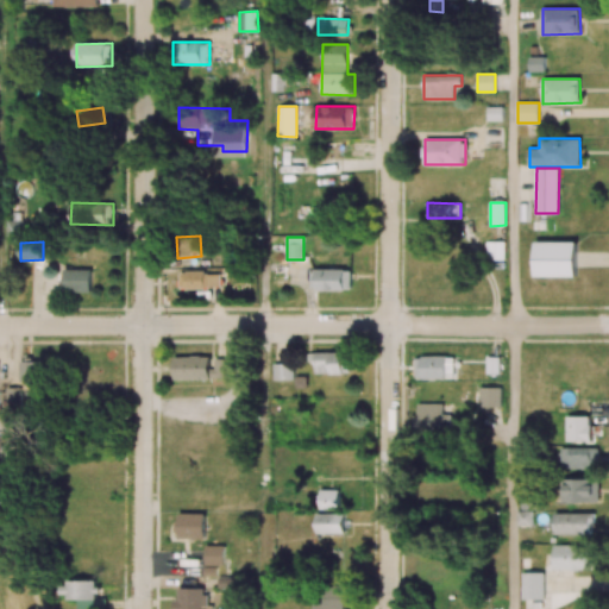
[(506,242),(485,242),(487,259),(506,259),(506,242)]
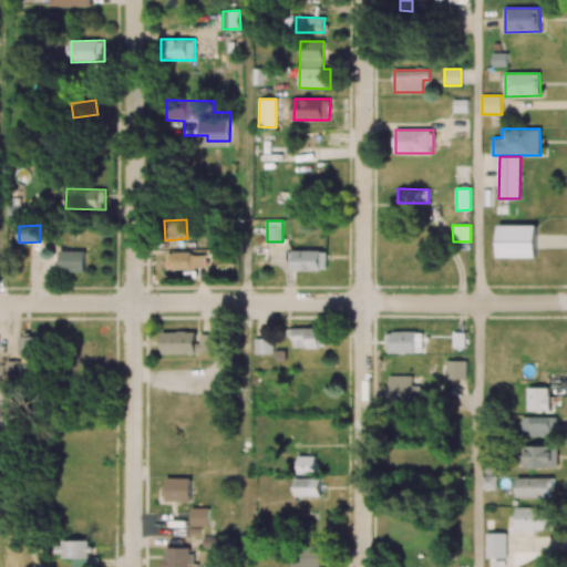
[(498,257),(537,257),(537,225),(498,225),(498,257)]
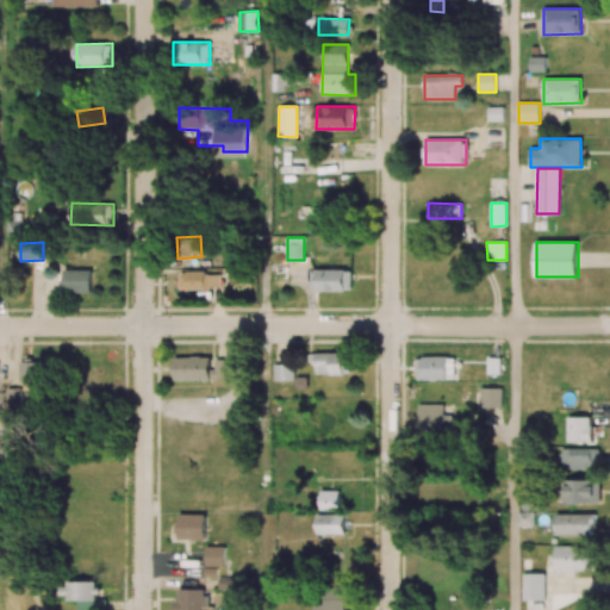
[(91,269),(63,271),(64,293),(92,293),(91,269)]
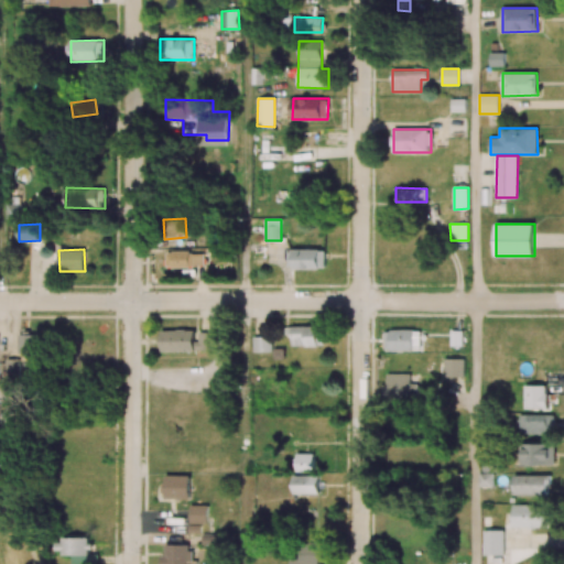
[(294,269),(326,269),(326,249),(294,249),(294,269)]
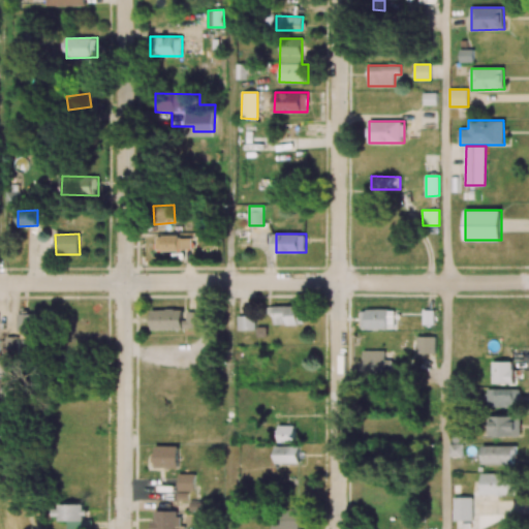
[(156,251),(191,250),(191,236),(156,237),(156,251)]
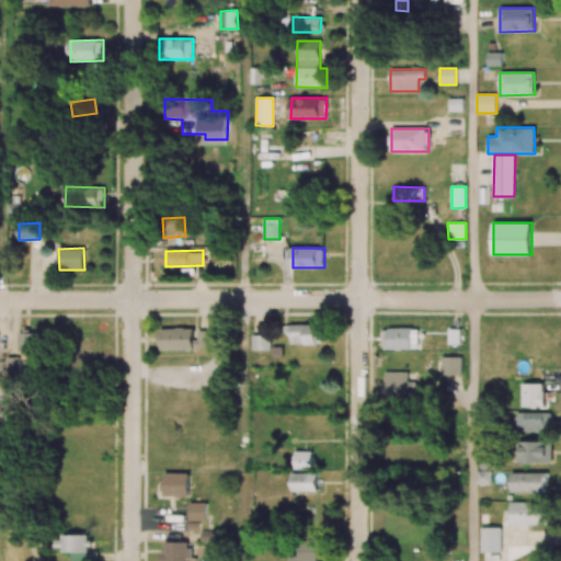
[(290,344),(322,344),(323,324),(290,324),(290,344)]
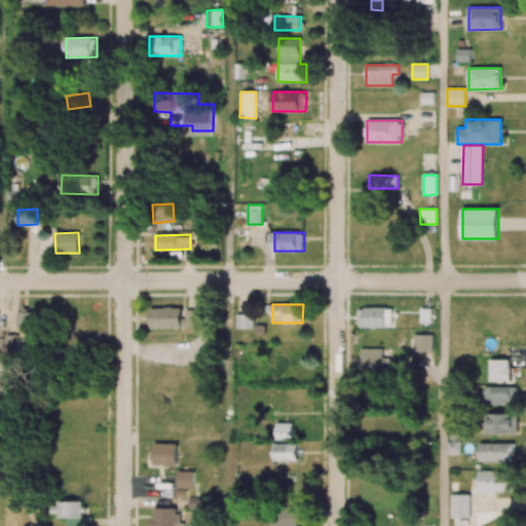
[(392,308),(365,307),(364,327),(392,328),(392,308)]
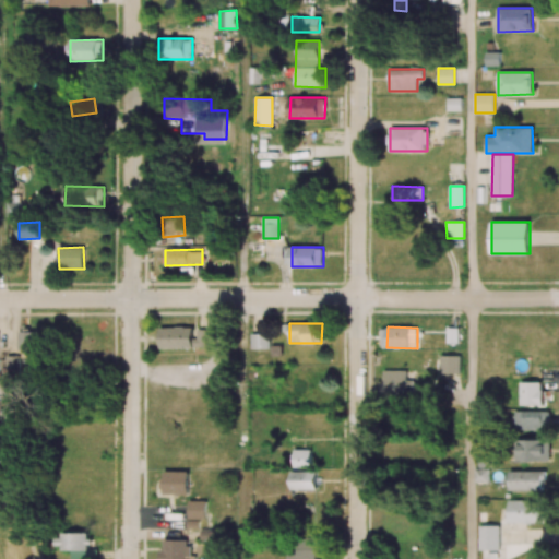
[(159,348),(209,349),(210,329),(161,328),(159,348)]
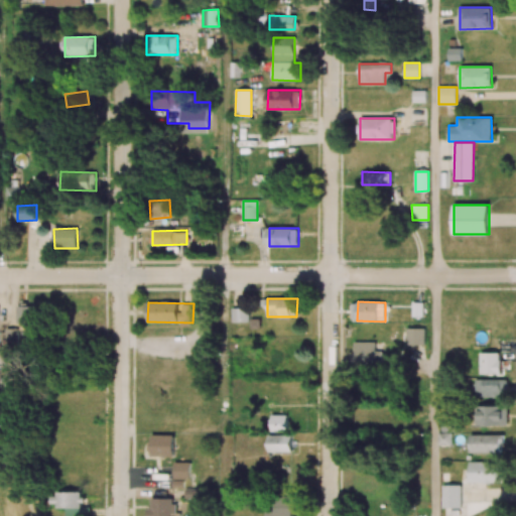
[(233,323),(250,321),(249,307),(232,307),(233,323)]
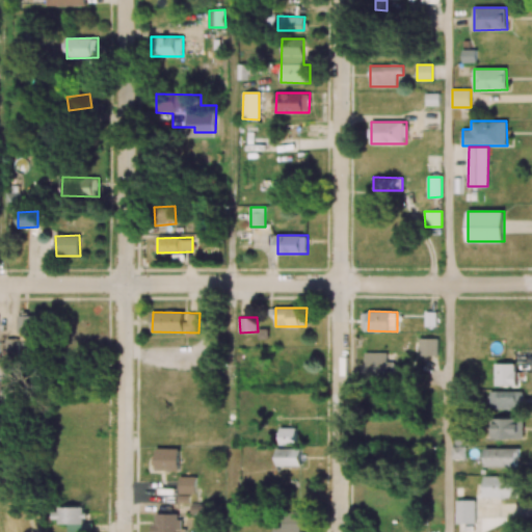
[(393,378),(394,352),(366,351),(365,377),(393,378)]
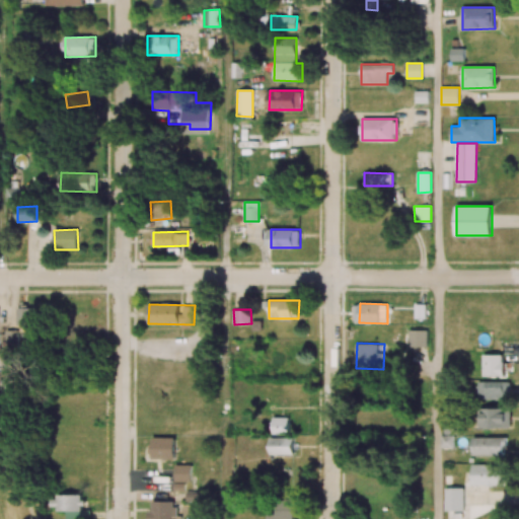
[(504,376),(505,355),(484,355),(483,376),(504,376)]
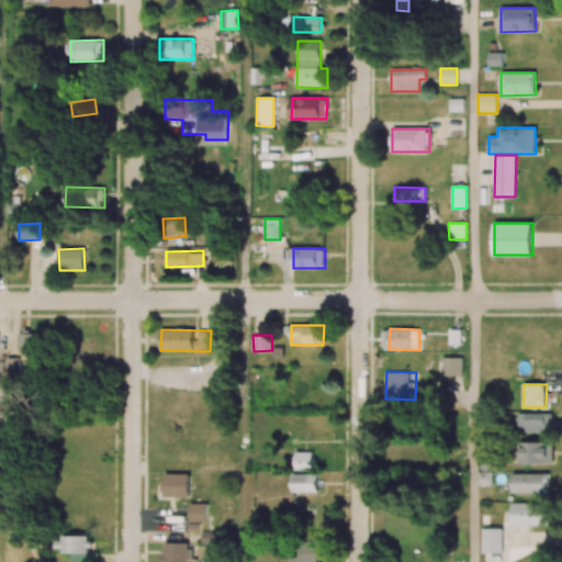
[(552,413),(516,414),(517,433),(552,431),(552,413)]
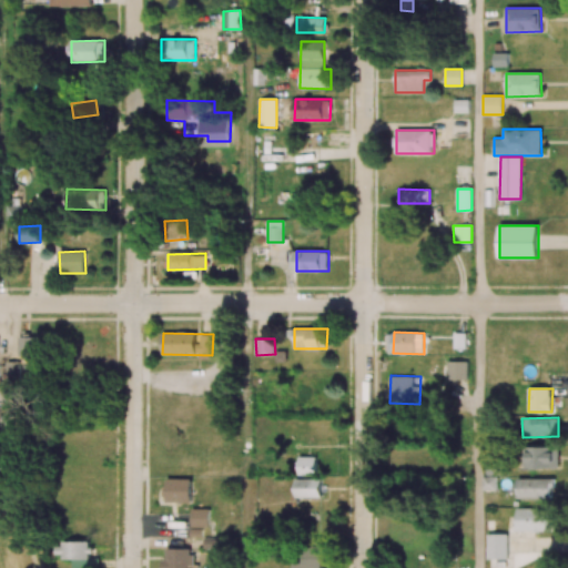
[(559,447),(525,447),(525,469),(559,469),(559,447)]
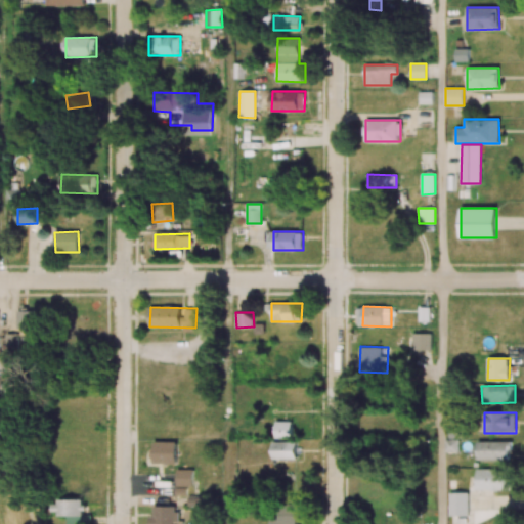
[(273,459),(294,460),(294,422),(274,421),(273,459)]
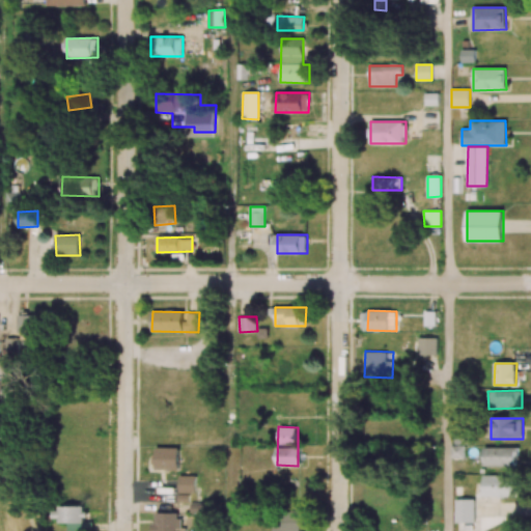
[(451,457),(465,458),(465,446),(451,446),(451,457)]
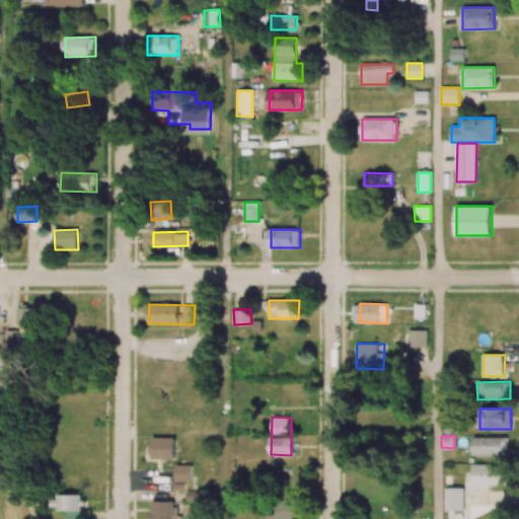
[(473,455),(506,455),(506,437),(473,437),(473,455)]
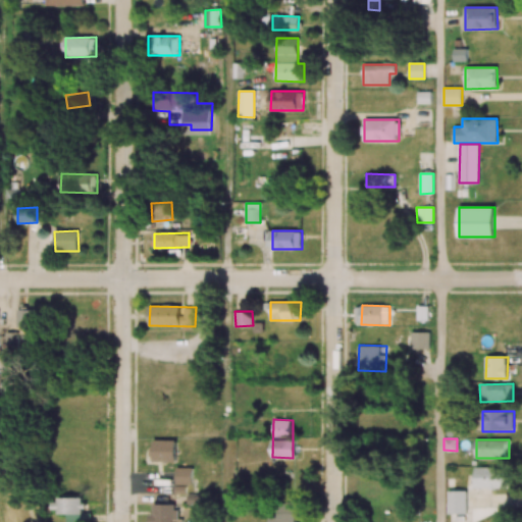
[(153,461),(176,462),(176,440),(153,440),(153,461)]
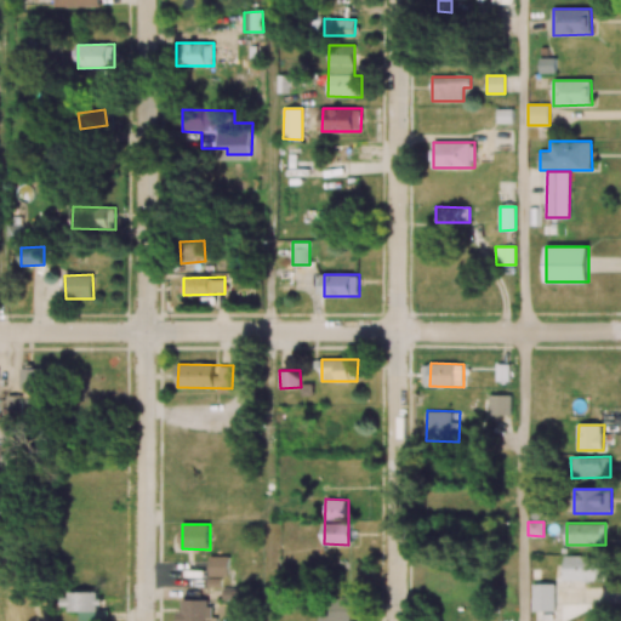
[(608,581),(608,557),(565,556),(564,581),(608,581)]
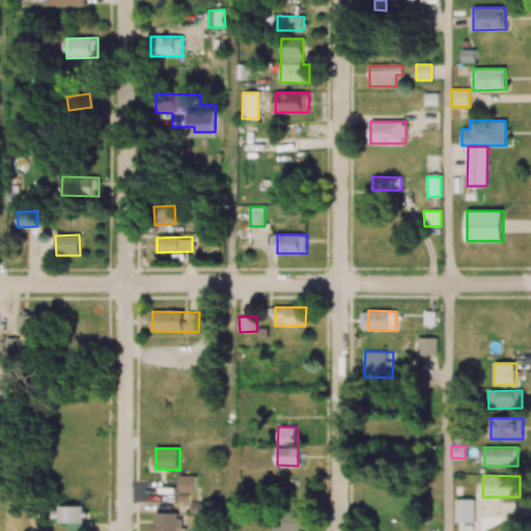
[(195,476),(178,476),(178,502),(191,502),(191,508),(195,508),(195,476)]
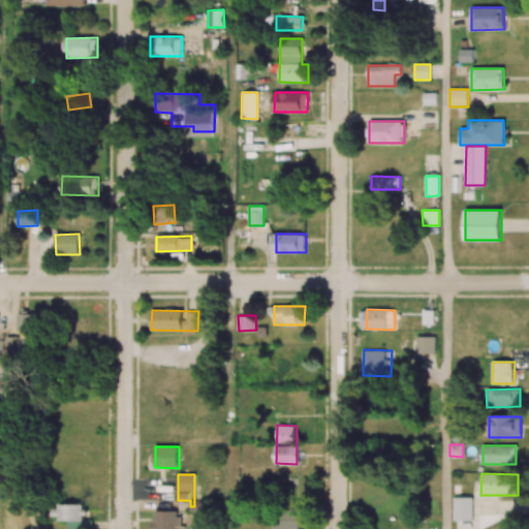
[(455,496),(454,521),(472,521),(473,497),(455,496)]
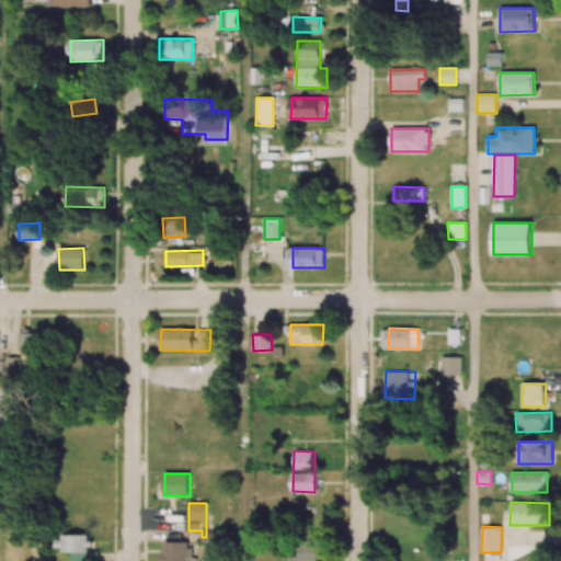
[(88,536),(56,536),(57,552),(71,551),(71,560),(98,560),(98,551),(88,551),(88,536)]
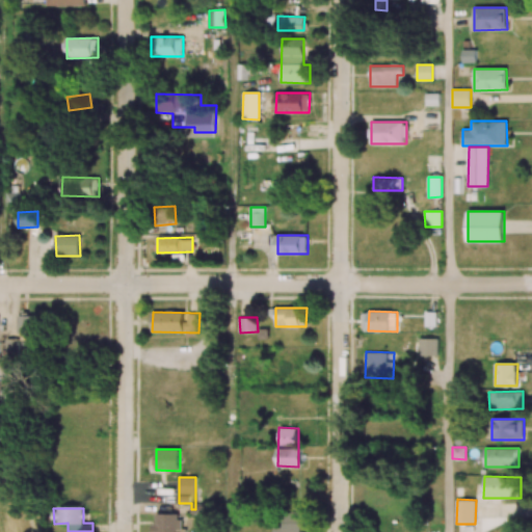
[(301,531),(301,511),(283,512),(283,526),(273,527),(272,531),(301,531)]
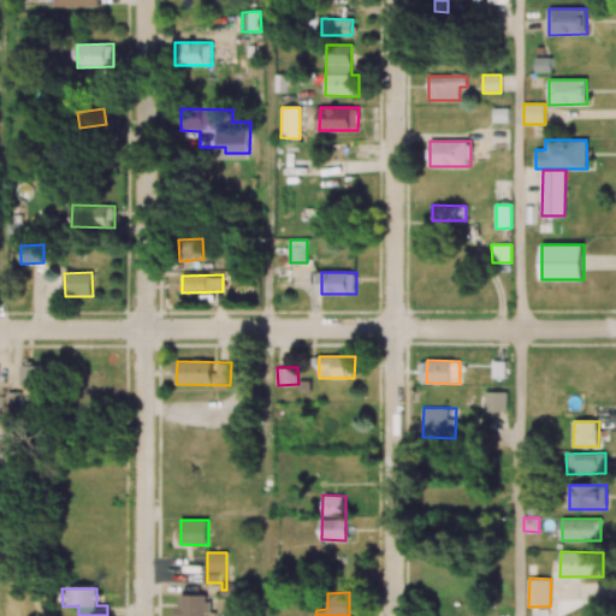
[(208,615),(209,594),(181,594),(181,605),(176,605),(175,615),(208,615)]
